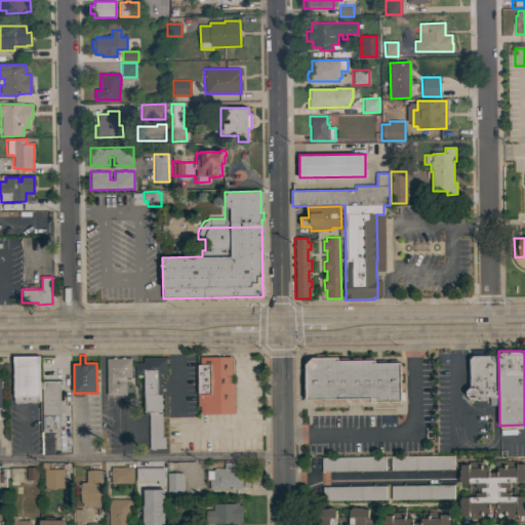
[(39,356),(39,402),(13,403),(13,356),(39,356)]
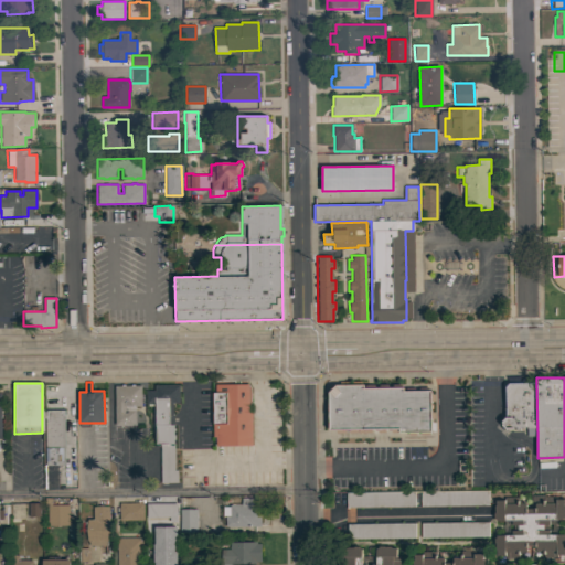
[(526,436),(526,428),(505,428),(501,425),(501,422),(505,417),(504,386),(509,383),(536,383),(537,436),(526,436)]
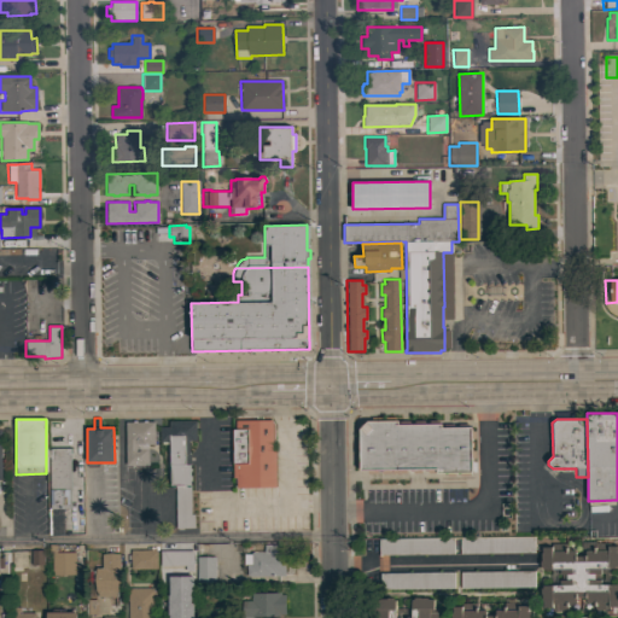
[(196,420),(196,441),(188,441),(190,454),(191,454),(191,465),(190,465),(191,514),(193,514),(194,528),(176,529),(175,485),(170,485),(169,444),(162,444),(162,442),(159,442),(159,427),(169,427),(169,421),(196,420)]
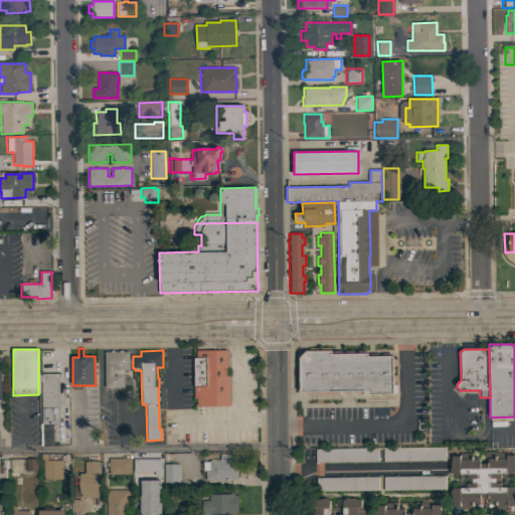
[(226,350),(226,375),(229,375),(229,406),(196,406),(196,398),(194,398),(193,357),(196,357),(195,350),(226,350)]
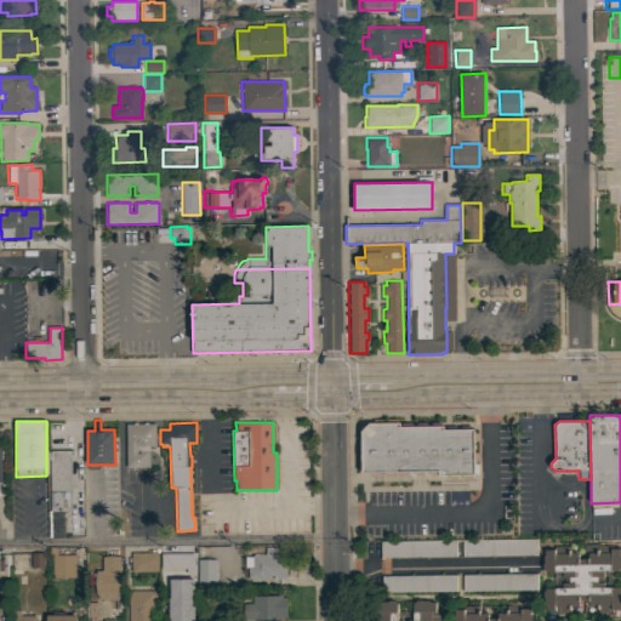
[(362,473),(362,431),(369,422),(400,422),(400,426),(444,426),(444,429),(474,429),(474,476),(439,476),(439,472),(362,473)]
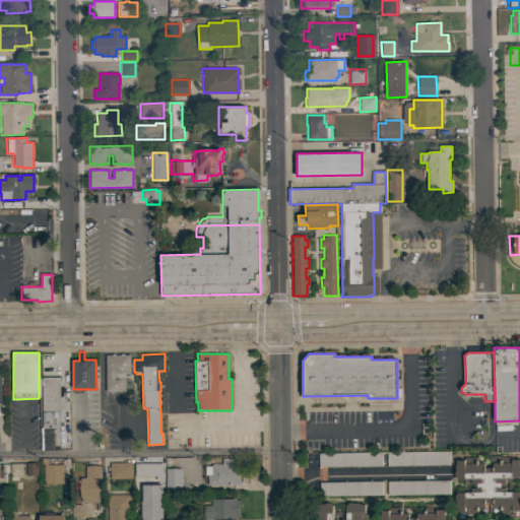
[(106,355),(130,354),(130,374),(125,375),(125,391),(106,391),(106,355)]
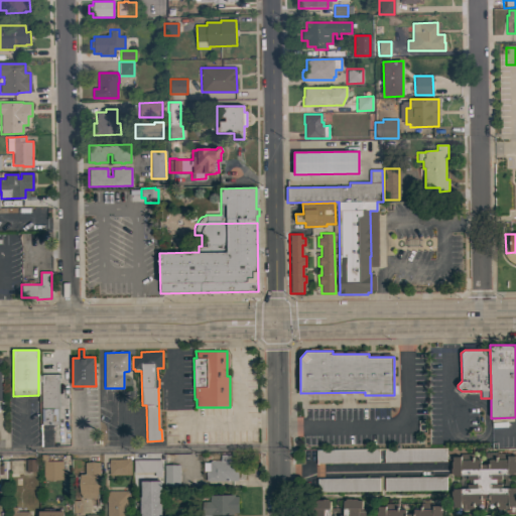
[(59,424),(53,424),(53,427),(42,427),(41,375),(58,374),(59,424)]
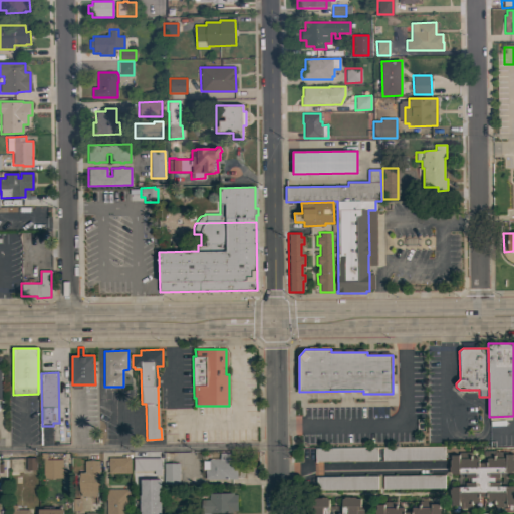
[(444,446),(444,460),(382,461),(382,447),(444,446)]
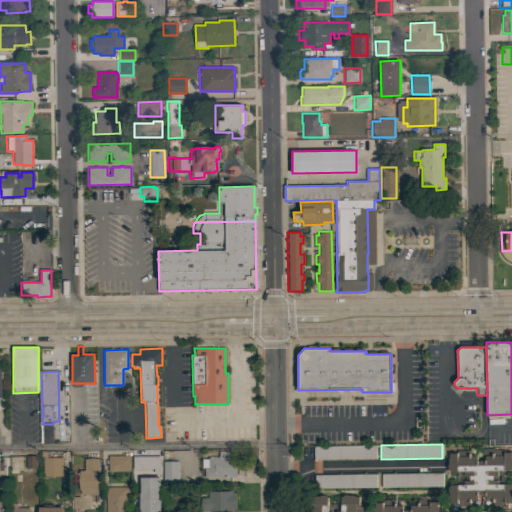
[(375,445),(375,459),(314,460),(314,446),(375,445)]
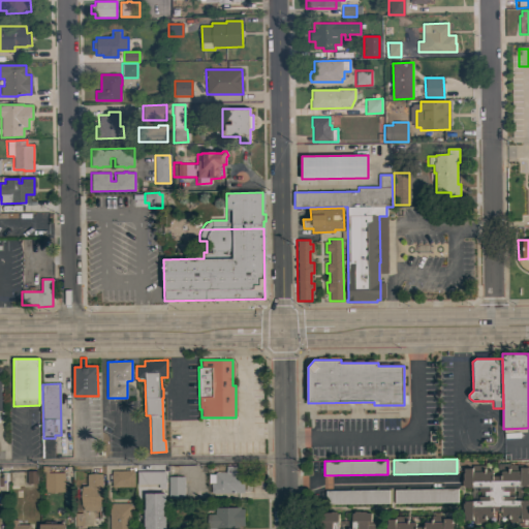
[(64,492),(44,493),(44,472),(42,472),(42,466),(49,466),(49,472),(64,472),(64,492)]
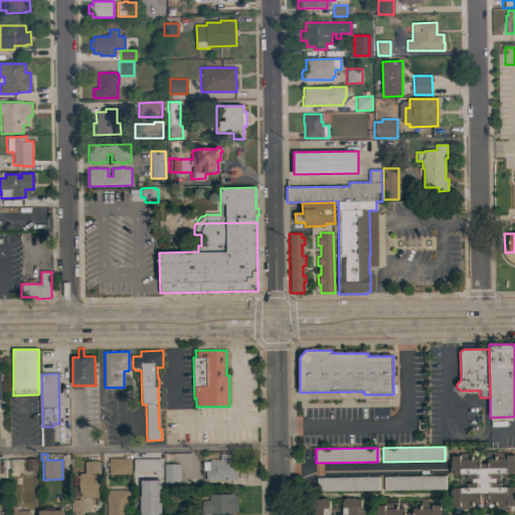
[(205,480),(205,471),(209,471),(208,460),(219,460),(219,454),(230,454),(230,461),(232,461),(232,468),(237,468),(237,480),(205,480)]
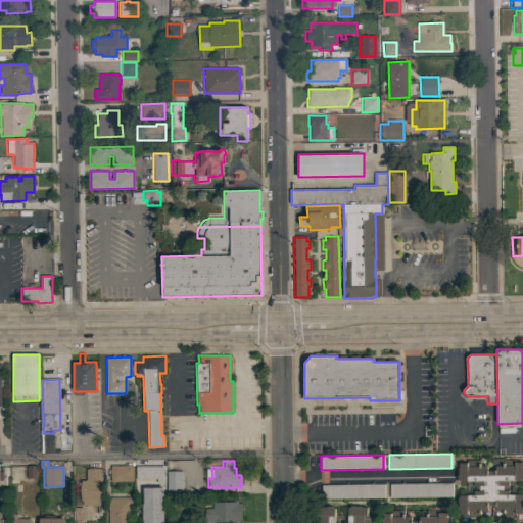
[(460,509),(459,509),(458,503),(458,497),(459,497),(459,495),(467,494),(467,482),(459,482),(459,479),(457,479),(457,475),(458,475),(458,468),(459,468),(459,463),(467,463),(467,467),(486,467),(486,471),(494,471),(494,466),(515,466),(514,463),(522,462),(522,468),(522,467),(522,479),(522,481),(516,481),(517,494),(522,494),(522,513),(515,513),(515,516),(503,517),(503,512),(497,512),(497,510),(495,510),(495,506),(487,506),(487,510),(485,510),(485,512),(479,512),(480,517),(468,517),(467,514),(460,514),(460,509)]
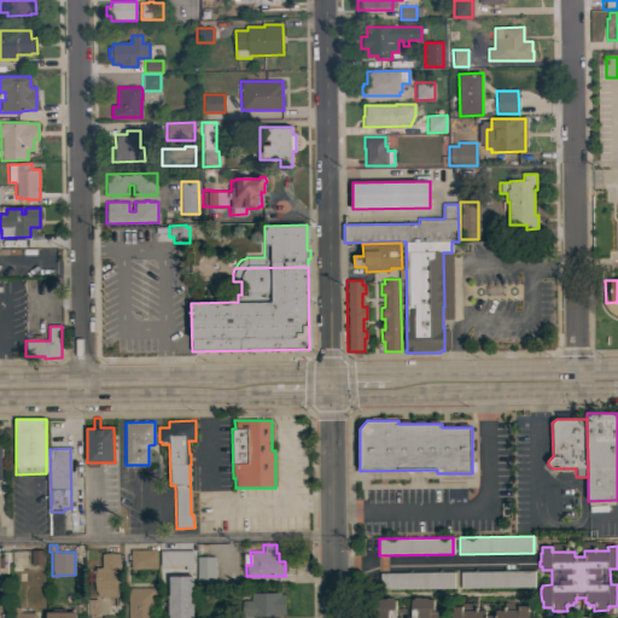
[(157,549),(157,569),(130,569),(130,551),(157,549)]
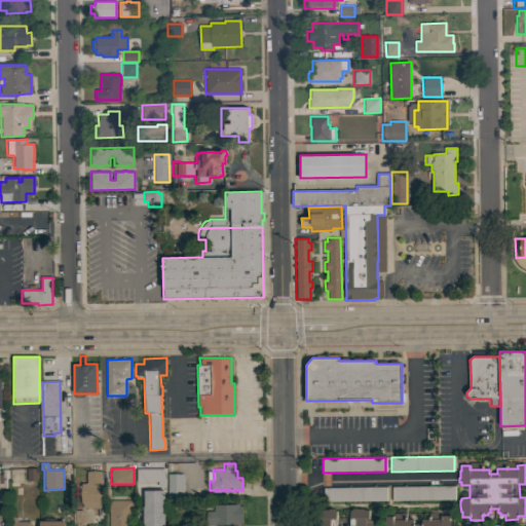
[(27,468),(37,468),(38,481),(27,481),(27,468)]
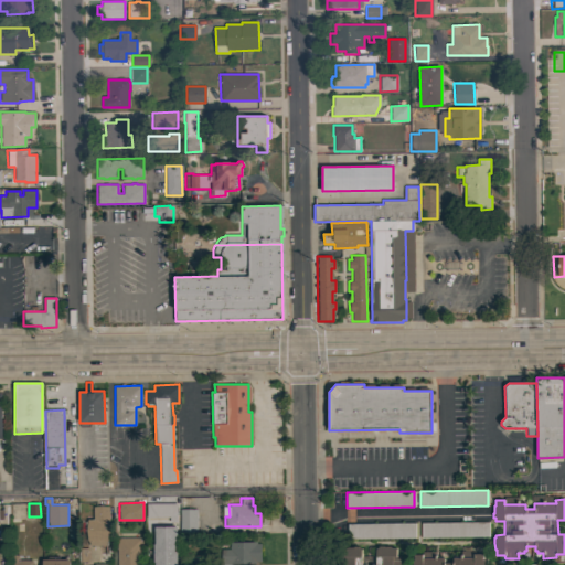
[(177,503),(177,522),(169,522),(169,518),(146,518),(146,503),(177,503)]
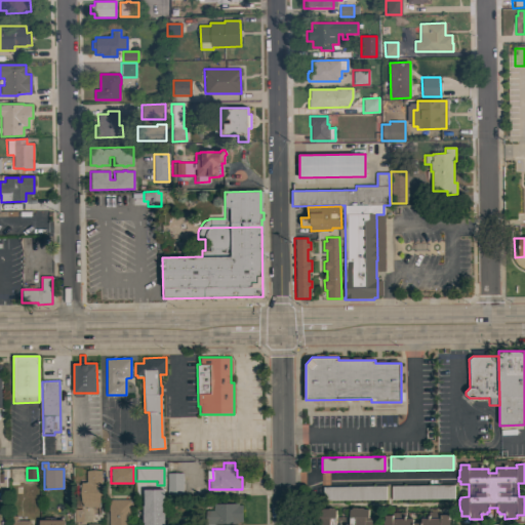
[(86,471),(102,471),(102,484),(101,484),(101,502),(98,502),(97,508),(83,508),(81,502),(81,482),(86,482),(86,471)]
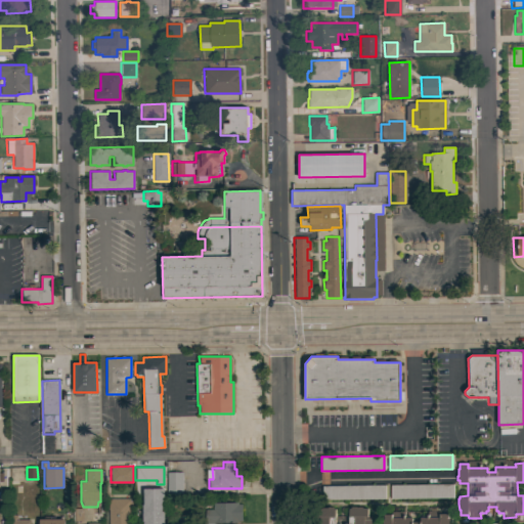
[(167,472),(182,472),(182,494),(167,494),(167,472)]
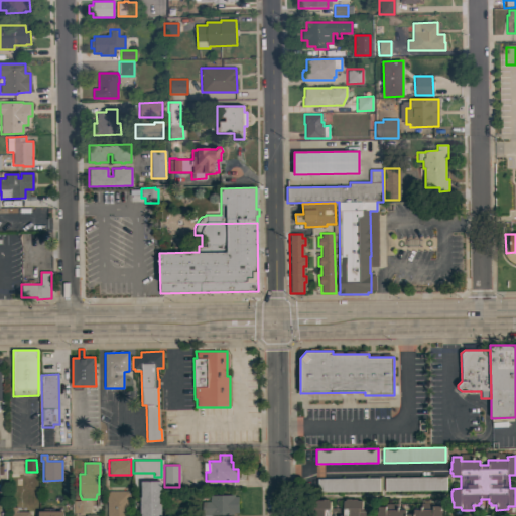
[(26,475),(37,475),(37,488),(26,489),(26,475)]
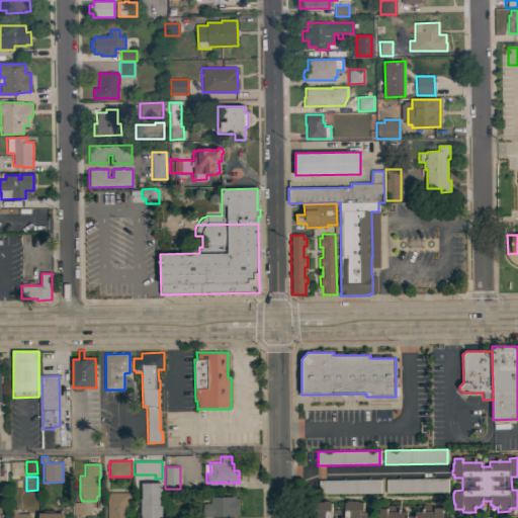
[(447,479),(447,492),(385,493),(385,480),(447,479)]
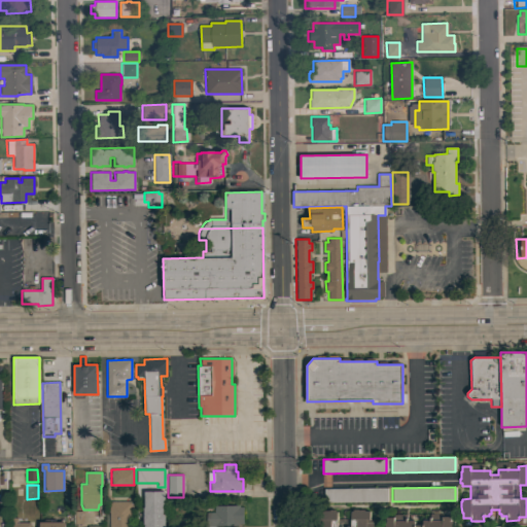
[(386,488),(387,501),(324,502),(324,489),(386,488)]
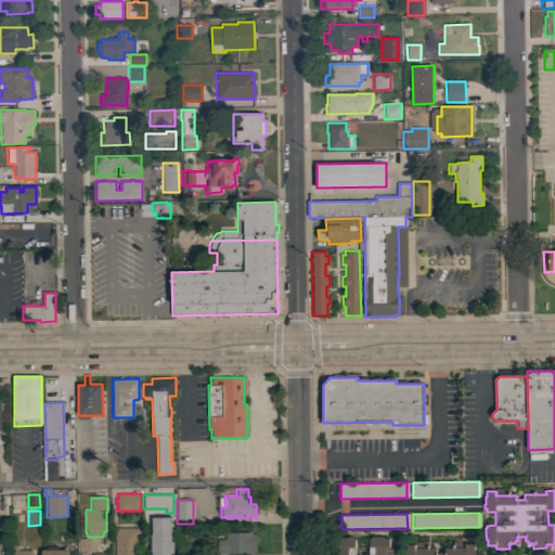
[(173,554),(152,554),(152,552),(151,552),(151,534),(152,534),(152,517),(173,517),(173,554)]
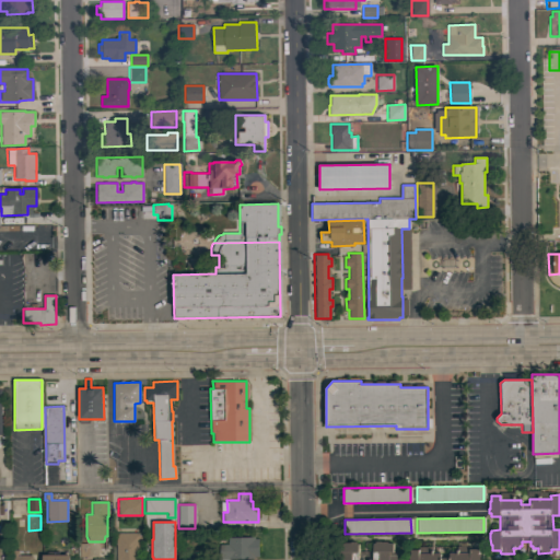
[(139,559),(115,559),(115,533),(139,533),(139,559)]
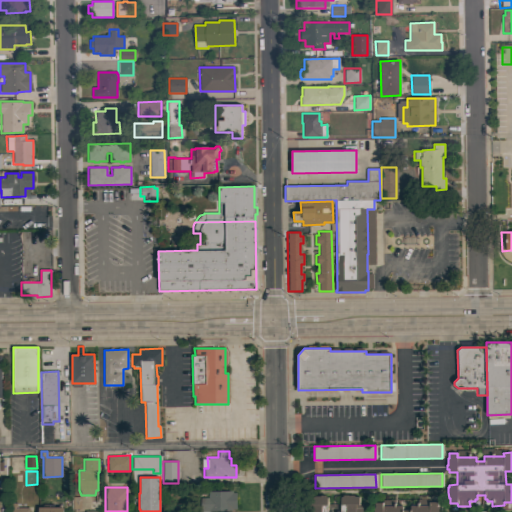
[(232,491),(232,493),(236,493),(236,509),(232,509),(232,511),(205,511),(205,502),(208,502),(208,491),(232,491)]
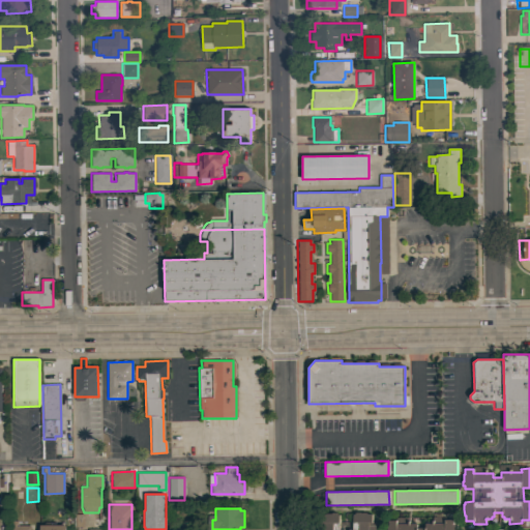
[(317,529),(317,523),(320,523),(320,514),(331,513),(331,512),(336,512),(336,514),(339,514),(339,523),(352,523),(352,514),(354,514),(354,512),(359,512),(359,513),(366,513),(366,514),(371,513),(372,522),(374,522),(374,529),(317,529)]
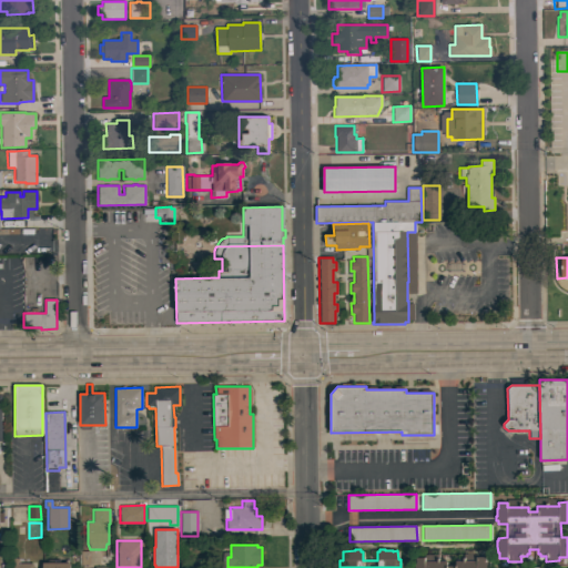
[(414,567),(414,564),(416,564),(415,558),(424,557),(424,563),(476,560),(476,557),(484,557),(485,563),(486,563),(486,567),(414,567)]
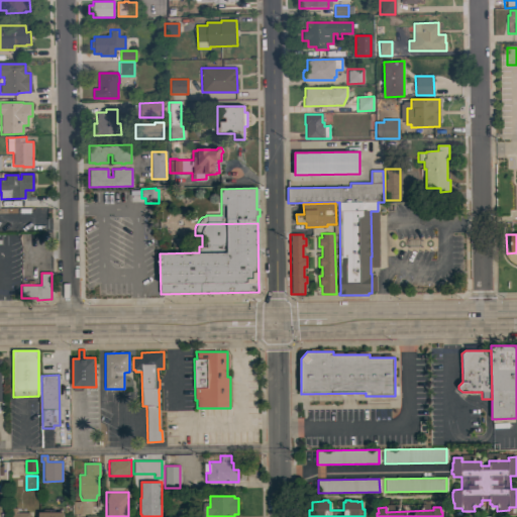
[(29,516),(10,516),(10,513),(11,513),(11,508),(17,508),(17,513),(29,512),(29,516)]
